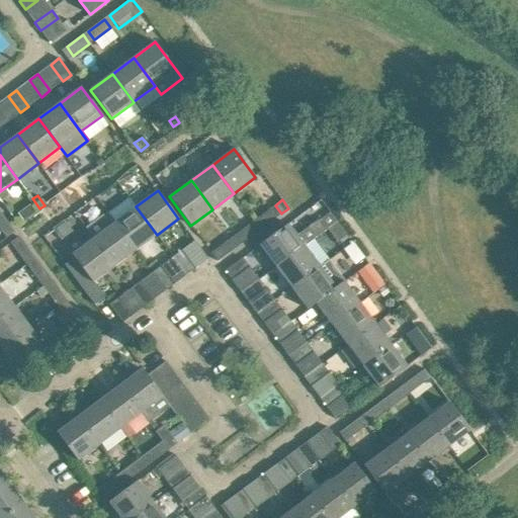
[(136,251),(157,235),(136,206),(115,223),(136,251)]
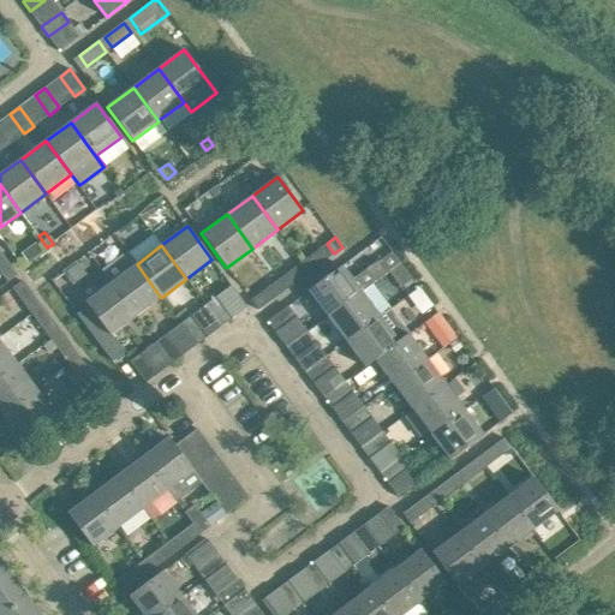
[(309,273),(328,258),(321,248),(302,262),(309,273)]
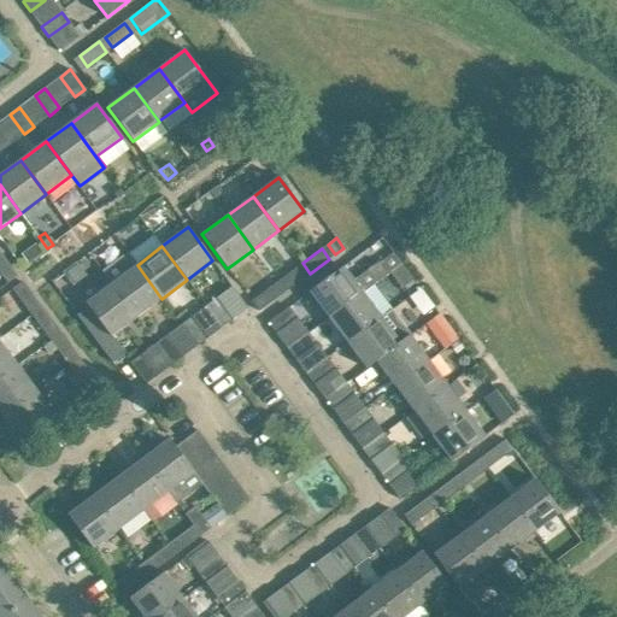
[(0,272),(4,277),(13,270),(0,251),(0,272)]
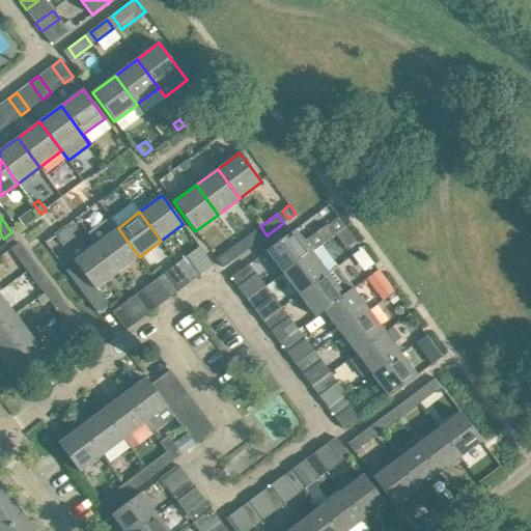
[(296,229),(267,251),(283,274),(312,252),(315,249),(336,233),(345,226),(338,217),(327,225),(304,241),(296,229)]
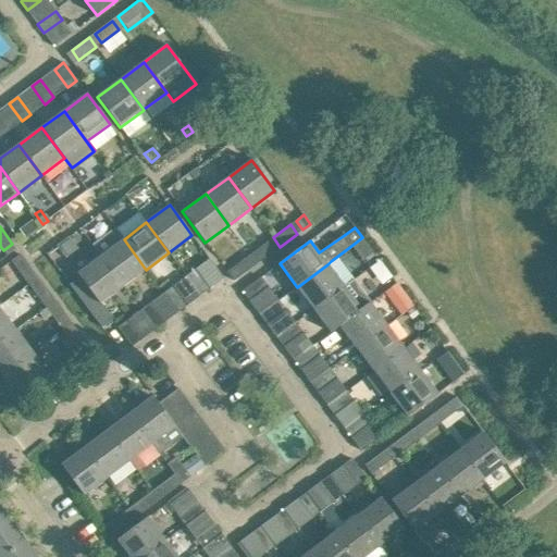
[(100,240),(94,246),(101,256),(123,286),(146,270),(124,239),(116,229),(100,240)]
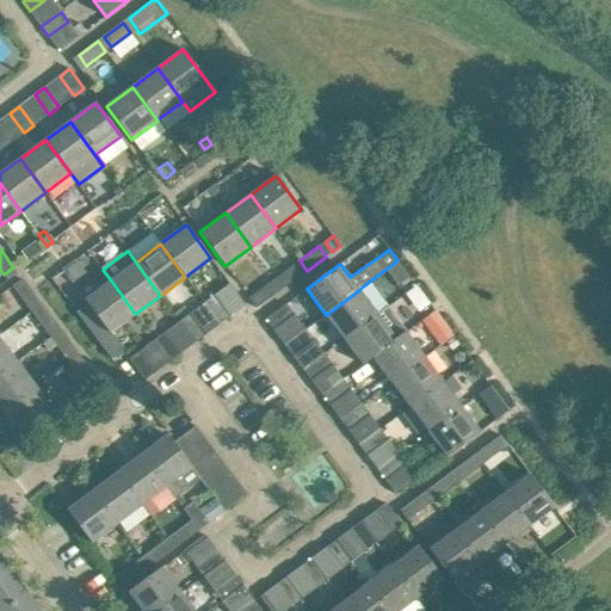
[(397,260),(387,269),(397,283),(401,288),(411,281),(407,276),(408,275),(407,273),(397,261),(397,260)]
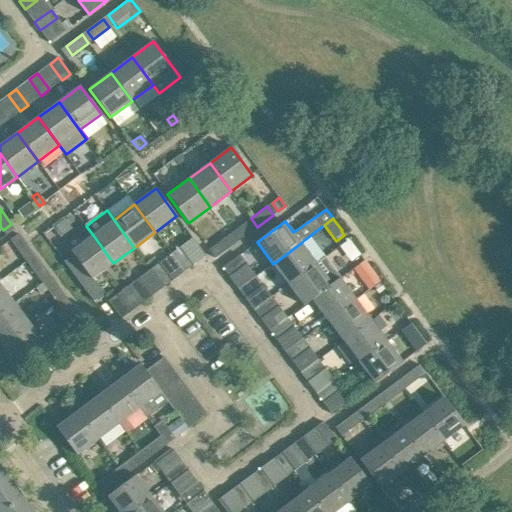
[(253,230),(246,222),(230,234),(237,242),(253,230)]
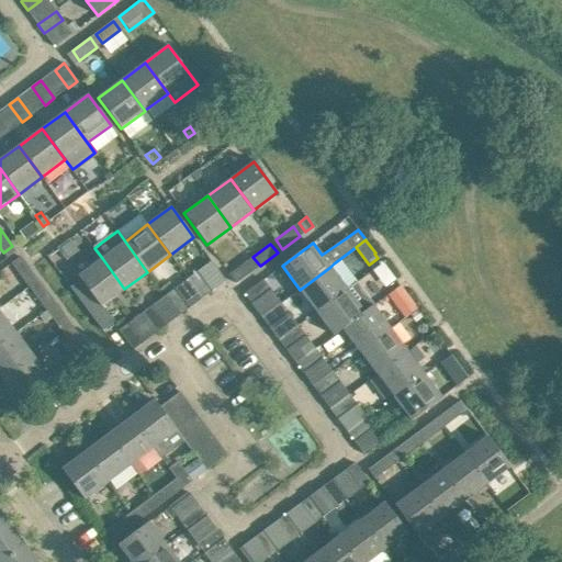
[(26,283),(35,277),(21,257),(11,263),(26,283)]
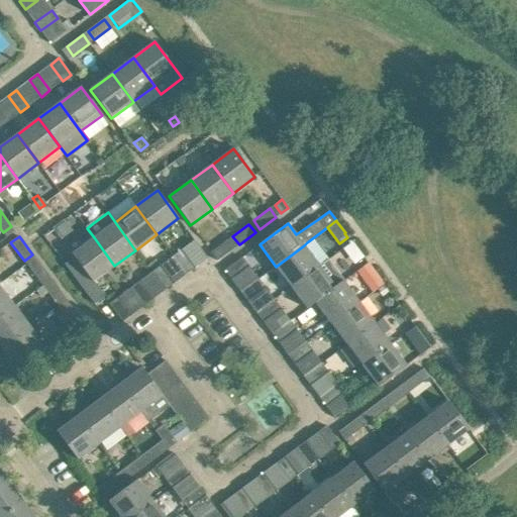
[(114,266),(94,237),(72,253),(76,259),(66,266),(94,304),(105,296),(94,282),(114,266)]
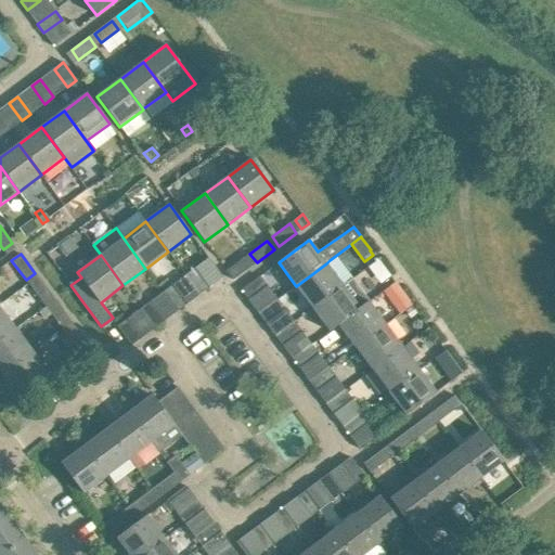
[(227,271),(228,273),(233,280),(252,267),(245,257),(227,271)]
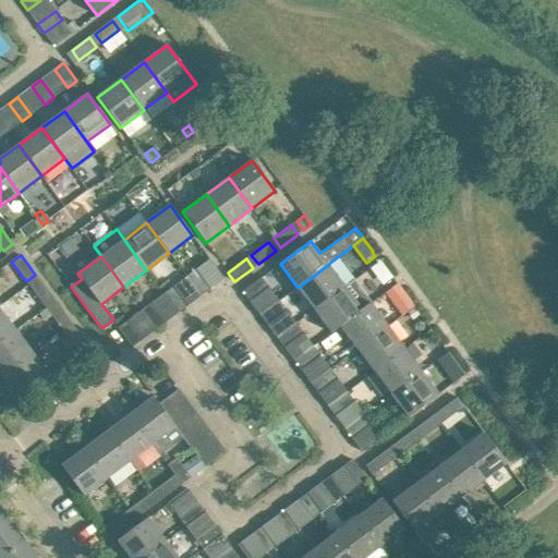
[(375,267),(389,282),(398,275),(384,259),(375,267)]
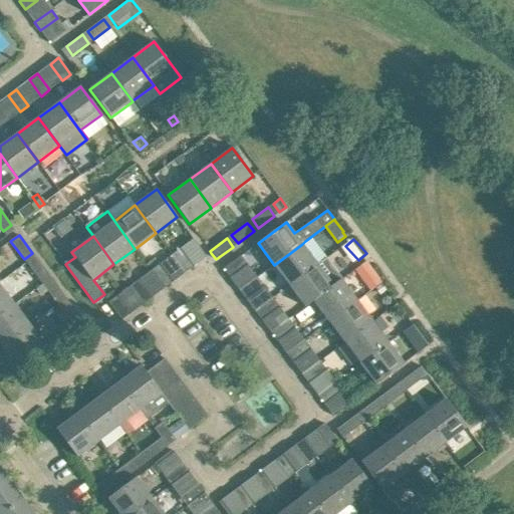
[(289,285),(317,264),(302,244),(274,265),(289,285)]
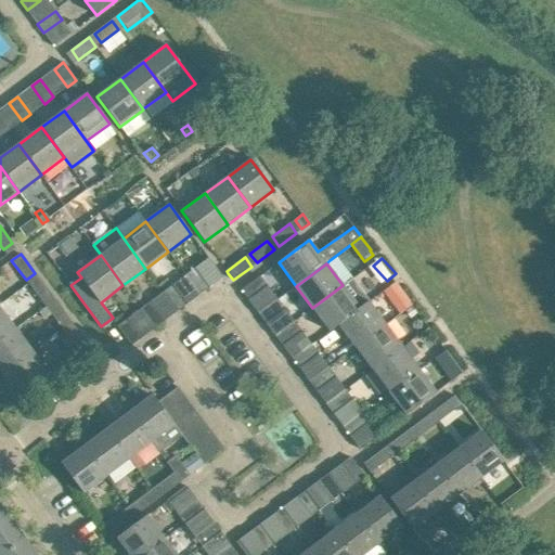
[(199,294),(209,287),(194,269),(185,275),(199,294)]
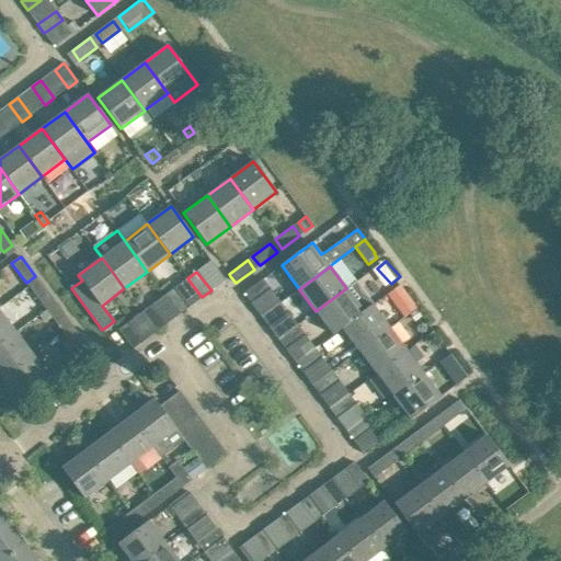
[(44,306),(53,299),(38,279),(29,286),(44,306)]
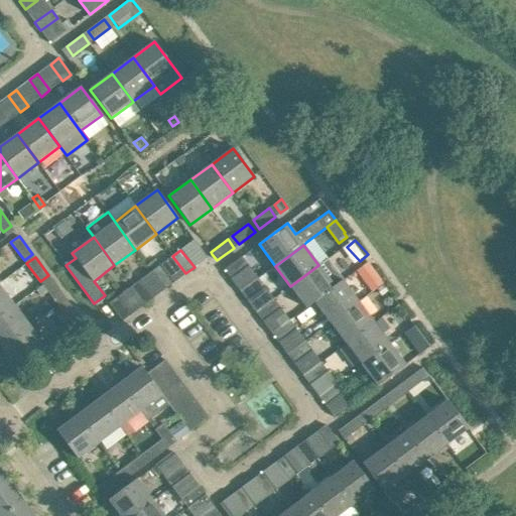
[(224,270),(231,278),(248,265),(242,257),(224,270)]
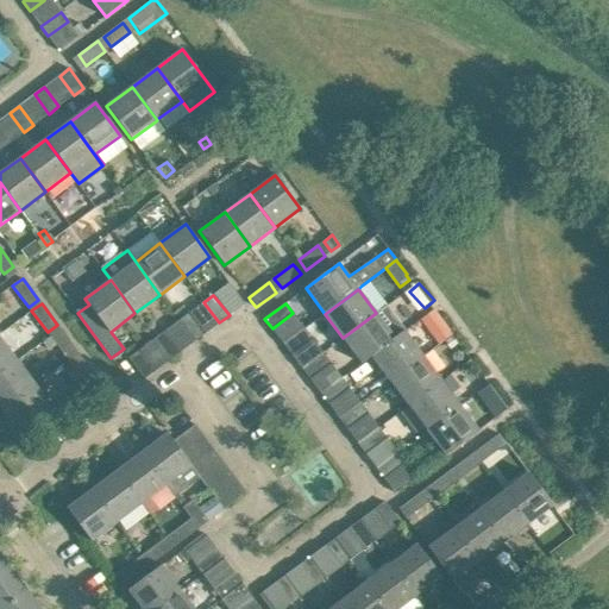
[(362,363),(405,331),(385,306),(376,313),(343,338),(362,363)]
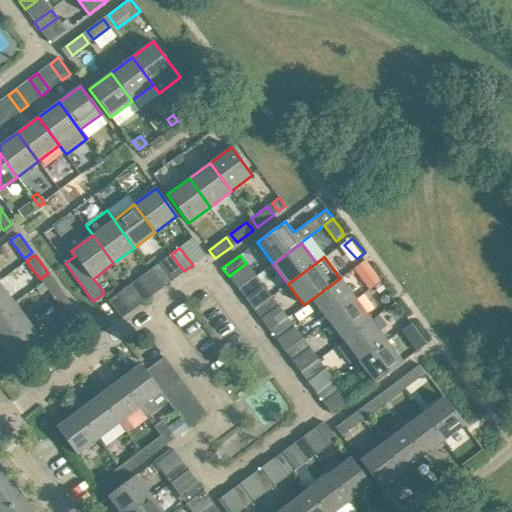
[(372,271),(364,260),(353,269),(360,279),(372,271)]
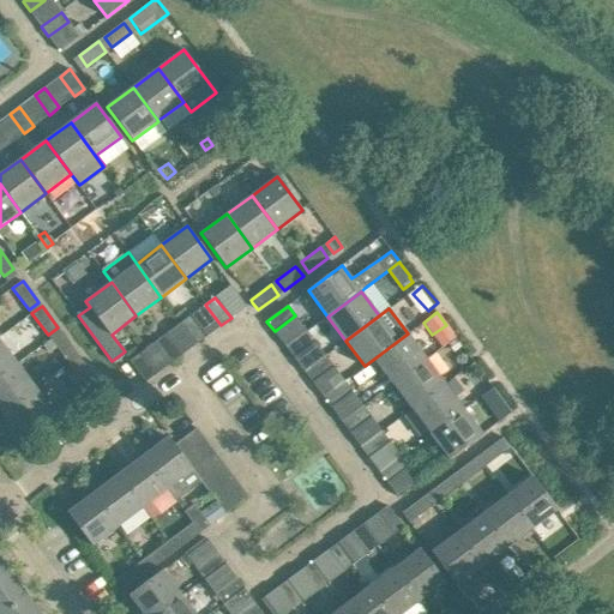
[(196,344),(206,337),(191,315),(180,323),(196,344)]
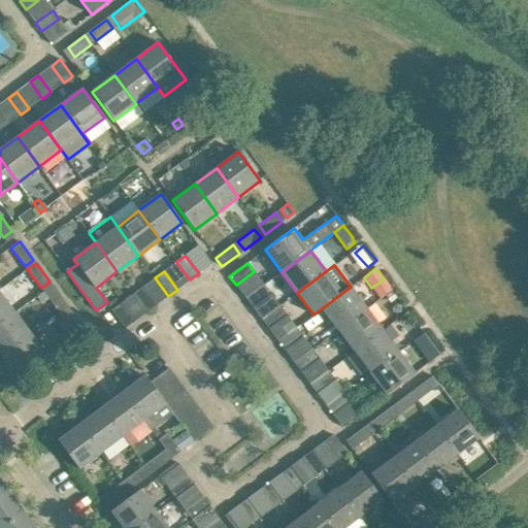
[(57,309),(65,303),(52,285),(43,291),(57,309)]
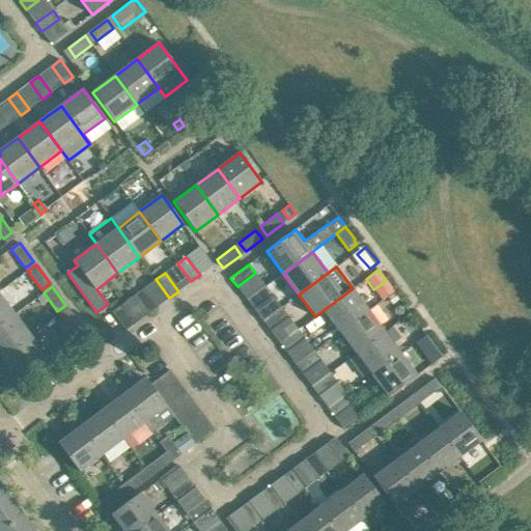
[(247,300),(254,308),(272,295),(266,286),(247,300)]
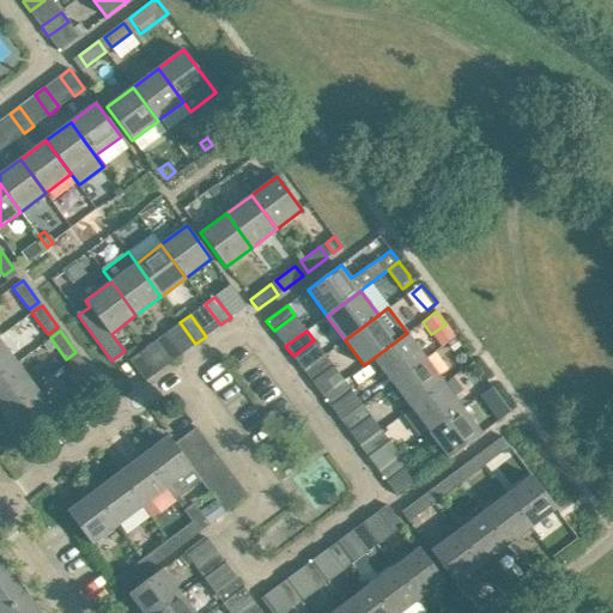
[(393,383),(426,358),(407,333),(364,365),(364,366),(375,358),(393,383)]
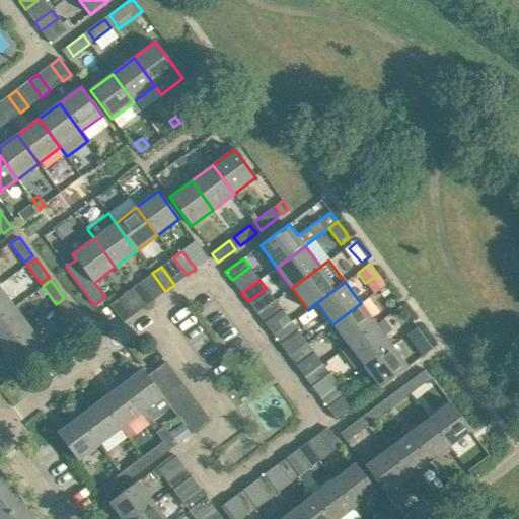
[(145,307),(153,300),(140,283),(131,289),(145,307)]
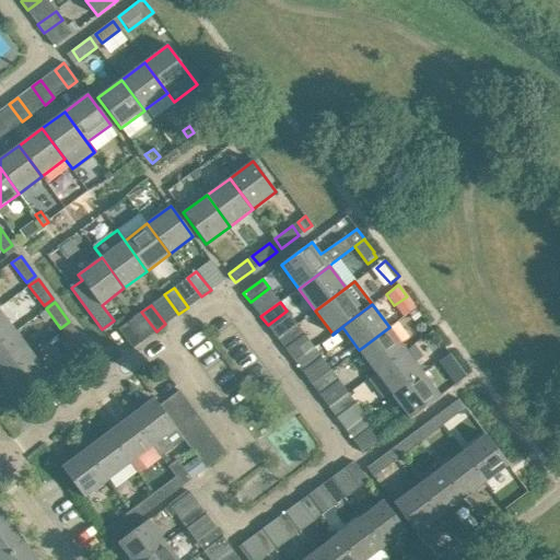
[(0,342),(15,331),(0,310),(0,342)]
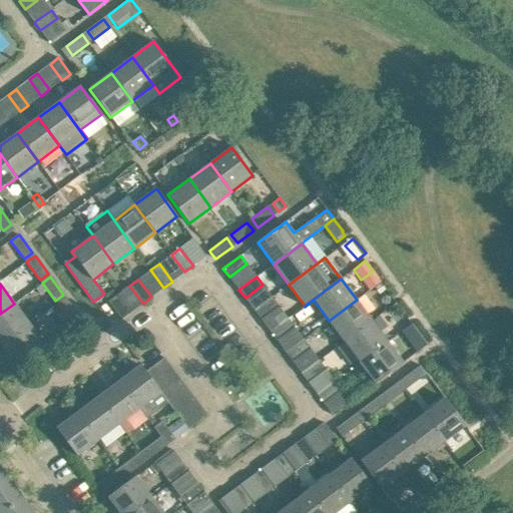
[(121,320),(130,313),(117,296),(108,302),(121,320)]
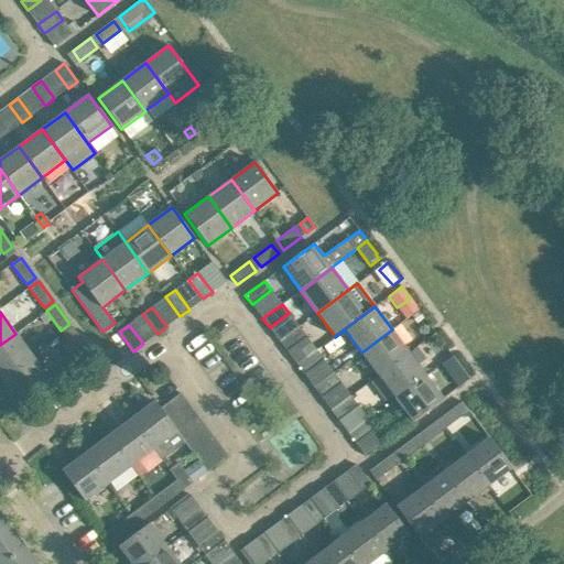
[(280,342),(286,350),(306,336),(300,327),(280,342)]
